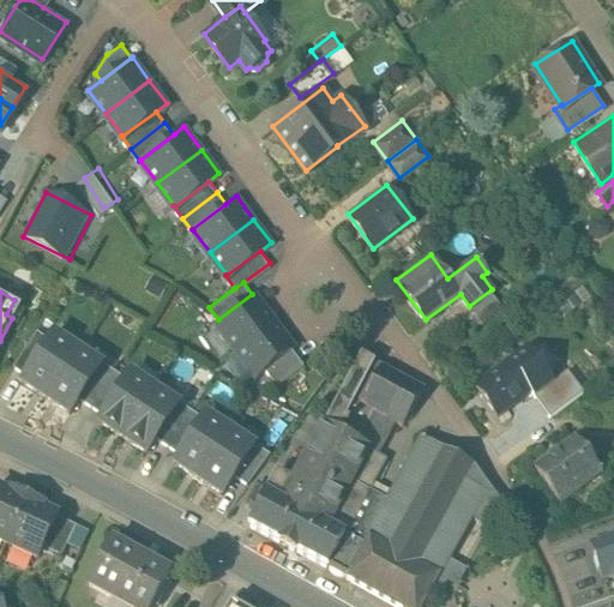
[(218,319),(216,322),(235,347),(274,318),(254,293),(252,294),(218,319)]
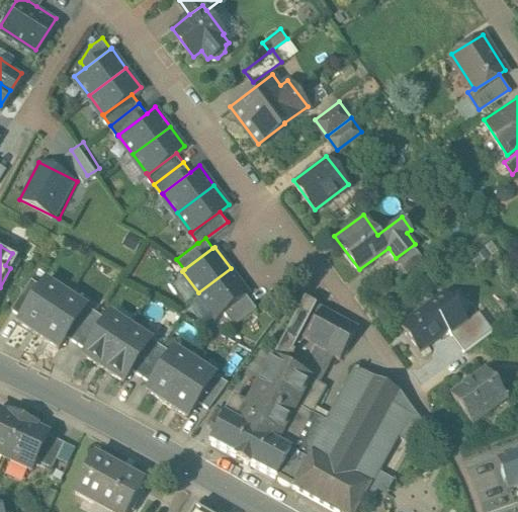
[(231,268),(198,292),(214,315),(246,291),(247,290),(231,268)]
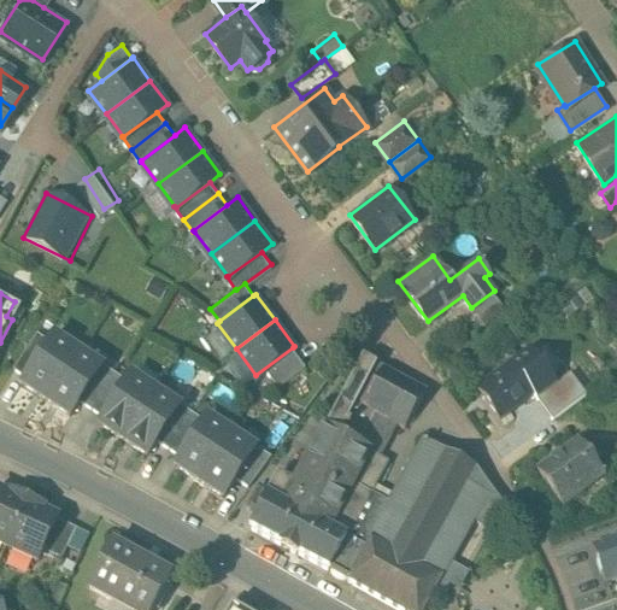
[(36,328),(13,364),(25,373),(50,336),(36,328)]
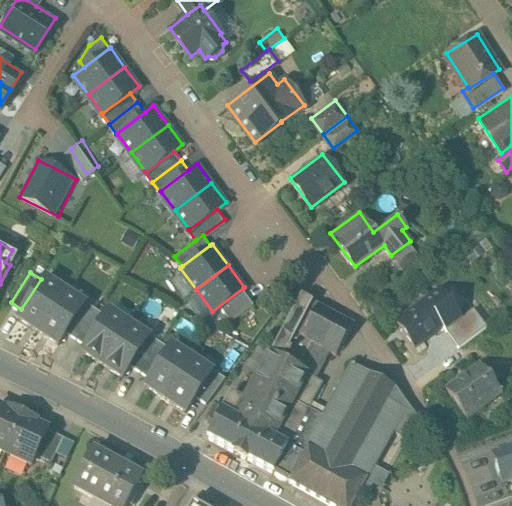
[(64,287),(44,274),(41,279),(21,309),(18,314),(38,327),(64,287)]
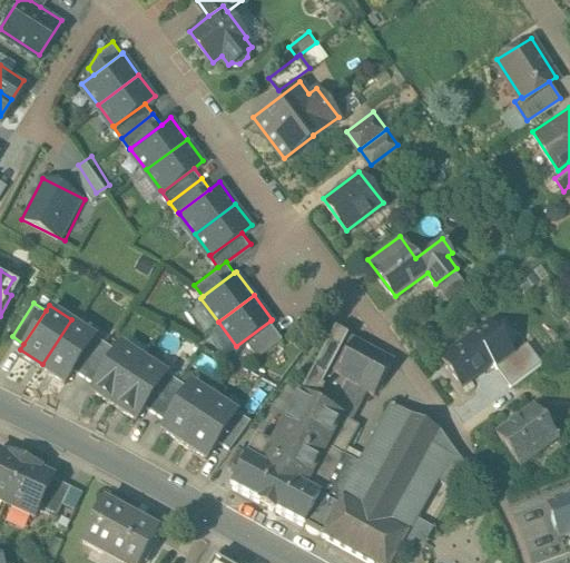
[(92,334),(71,319),(42,364),(65,379),(72,366),(94,335),(92,334)]
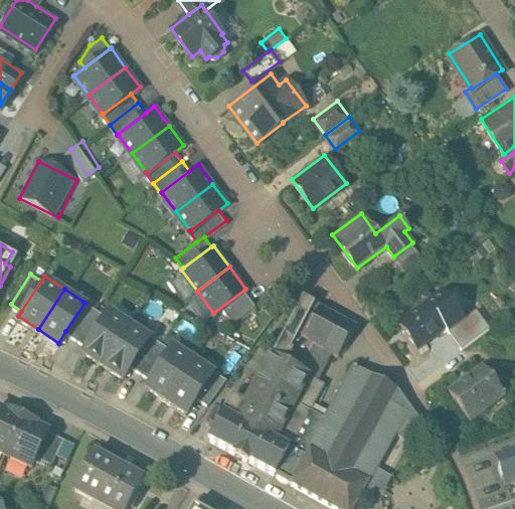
[(244,290),(222,307),(231,320),(254,303),(244,290)]
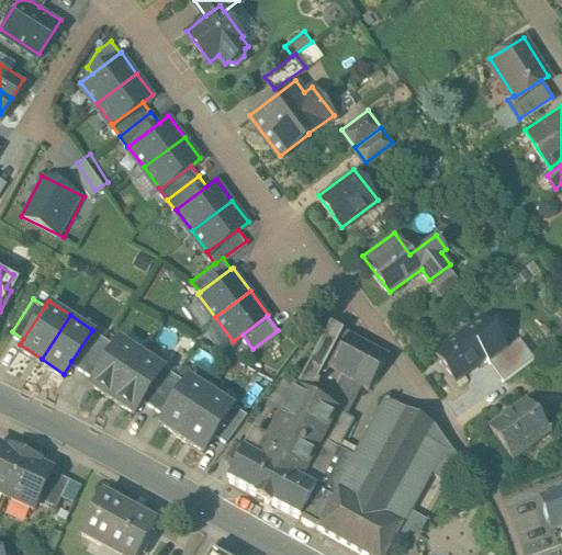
[(329,321),(296,385),(325,401),(329,393),(341,371),(329,364),(349,331),(329,321)]
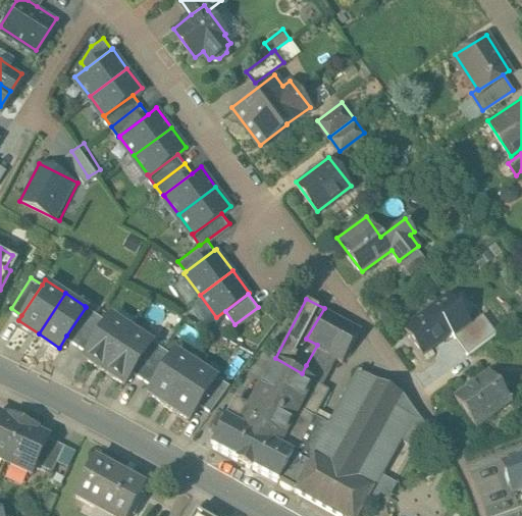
[(452,329),(432,303),(403,325),(422,352),(452,329)]
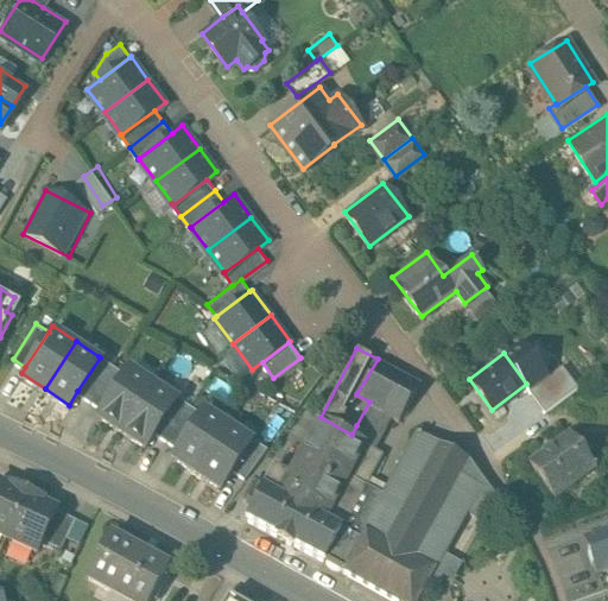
[(100,358),(77,391),(89,399),(113,364),(100,354),(99,356),(100,358)]
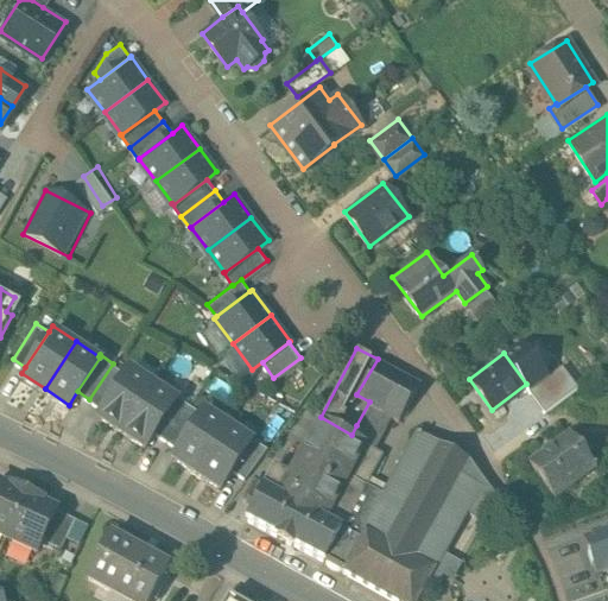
[(419,381),(378,359),(356,394),(369,402),(393,413),(400,417),(419,381)]
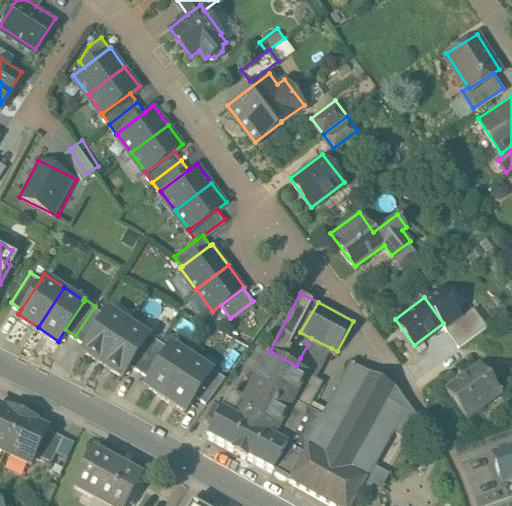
[(95,306),(75,336),(85,342),(105,312),(95,306)]
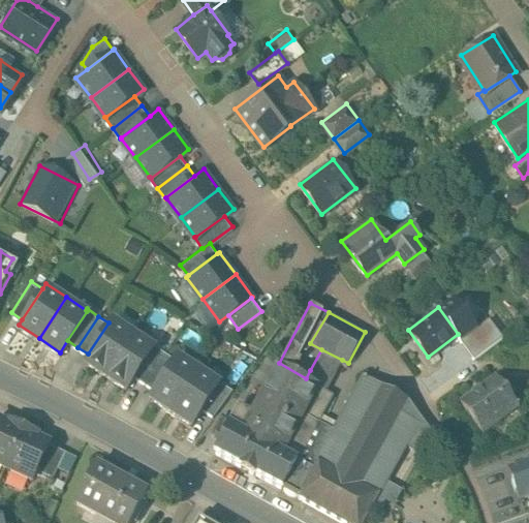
[(88,354),(85,359),(105,372),(132,331),(112,317),(109,322),(88,354)]
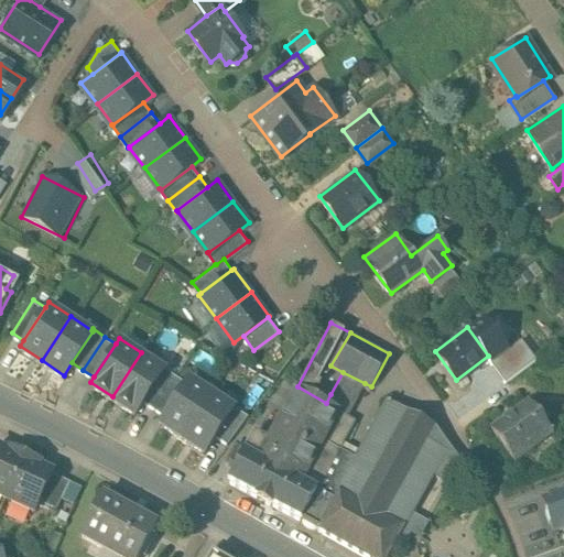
[(162,367),(141,352),(112,396),(134,412),(143,399),(163,368),(162,367)]
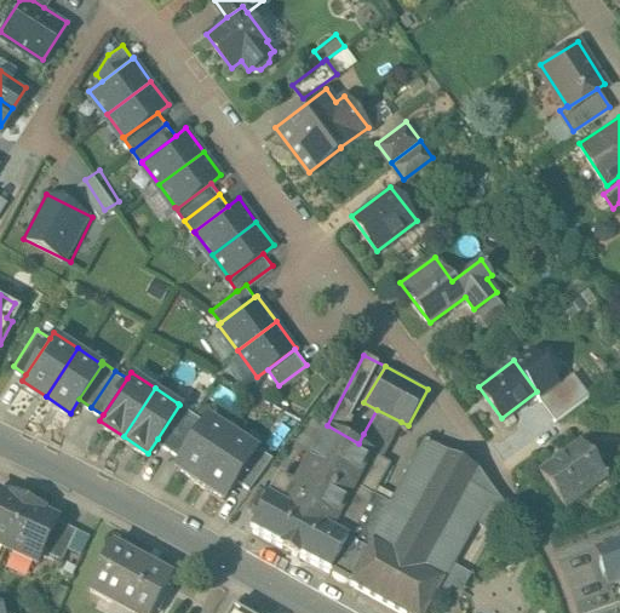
[(569,388),(546,405),(555,417),(578,400),(569,388)]
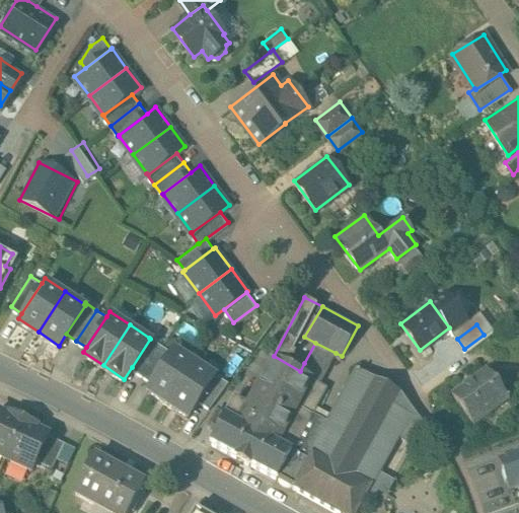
[(150,339),(132,367),(142,374),(161,344),(151,336),(149,338),(150,339)]
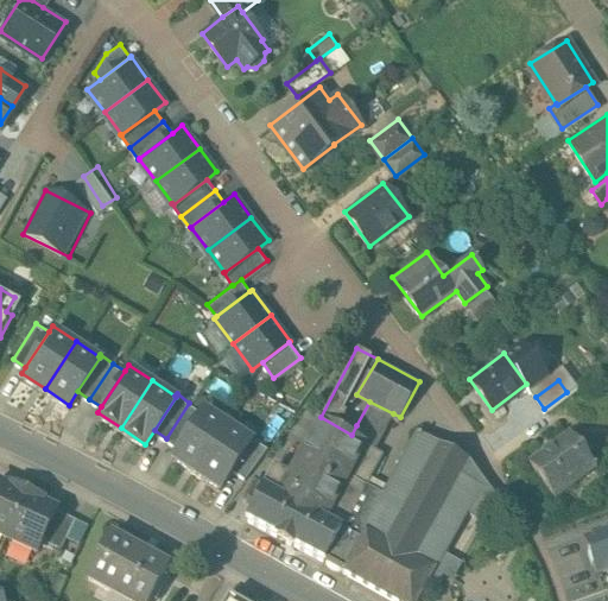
[(393,413),(369,402),(356,425),(379,437),(393,413)]
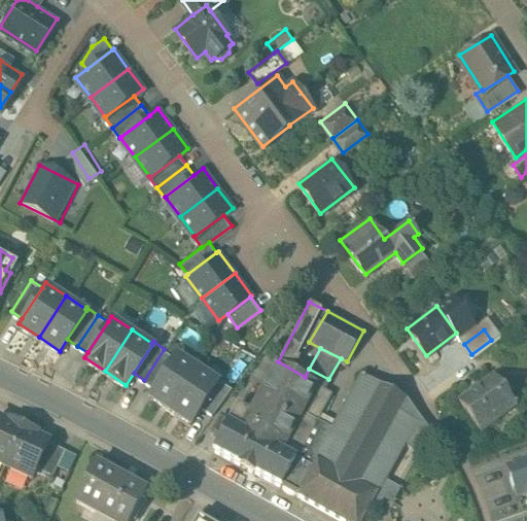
[(164,349),(144,380),(154,386),(174,355),(164,349)]
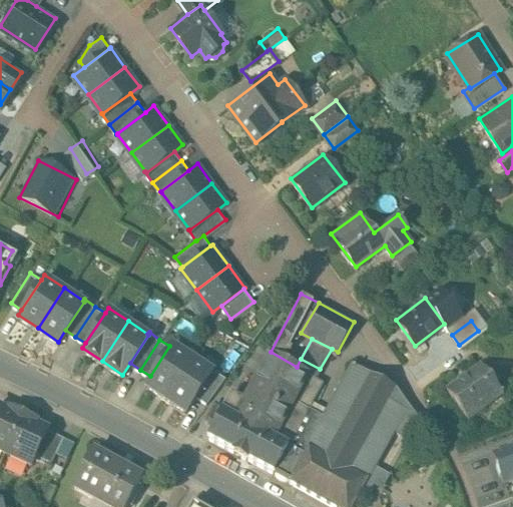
[(191,356),(172,343),(169,346),(150,376),(145,383),(165,396),(191,356)]
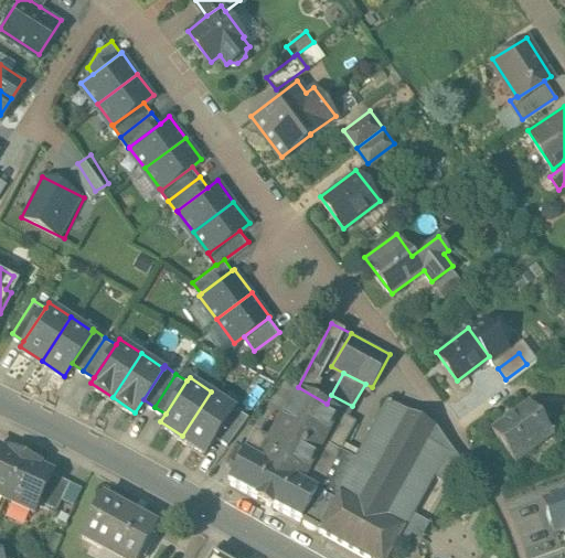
[(297,387),(269,439),(253,430),(244,448),(300,478),(320,438),(337,408),(327,404),(298,387),(297,387)]
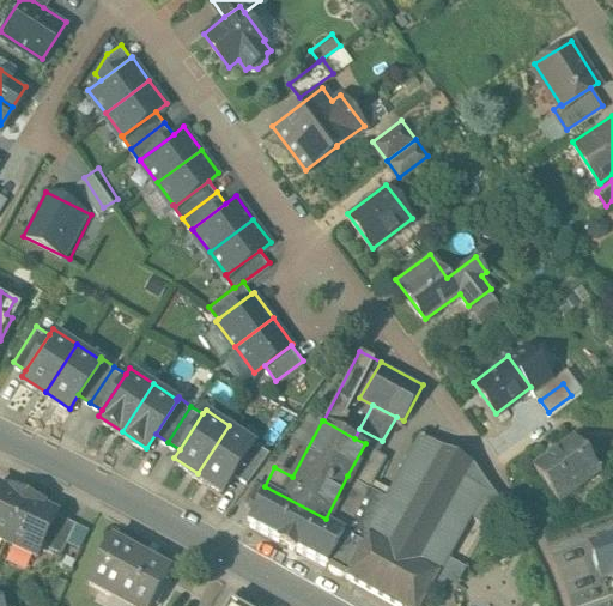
[(229,425),(198,473),(222,489),(234,471),(253,441),(229,425)]
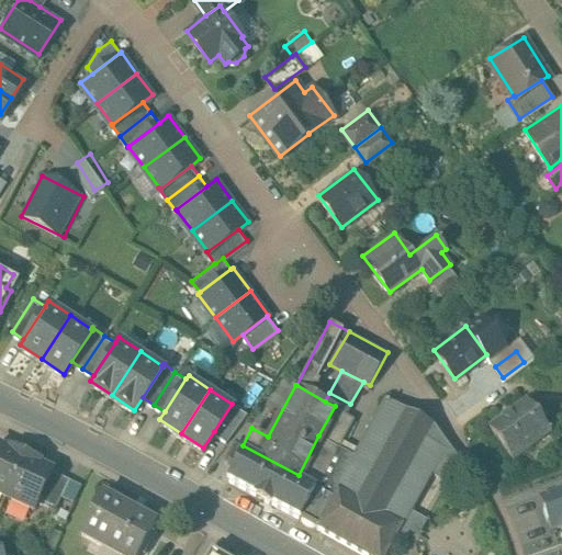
[(350,404),(329,393),(325,401),(335,406),(346,411),(350,404)]
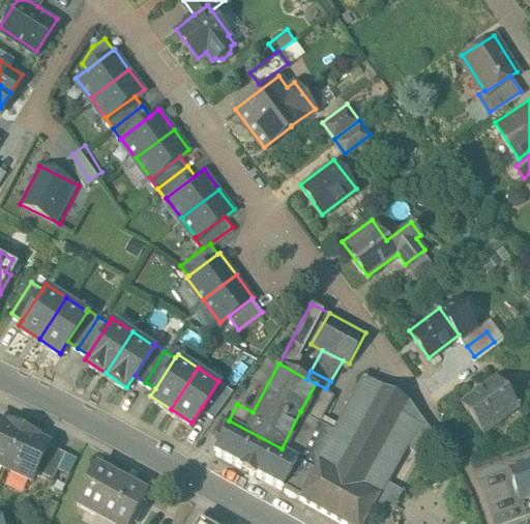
[(409,399),(364,374),(350,400),(347,398),(345,400),(348,402),(333,427),(330,426),(330,427),(329,428),(333,430),(298,494),(351,523),(359,523),(372,503),(379,507),(393,483),(386,479),(406,444),(417,450),(431,428),(409,399)]
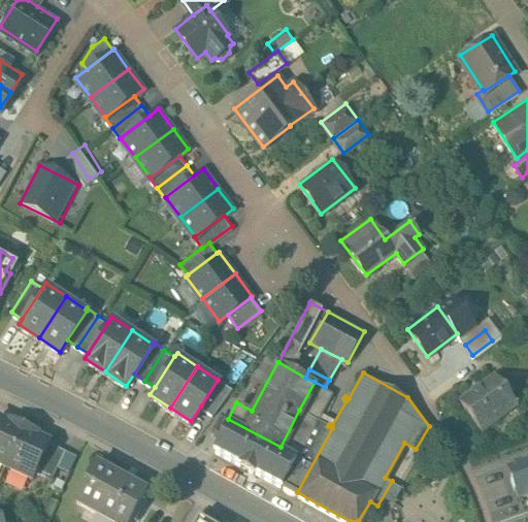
[(494,372),(459,399),(481,429),(517,402),(494,372)]
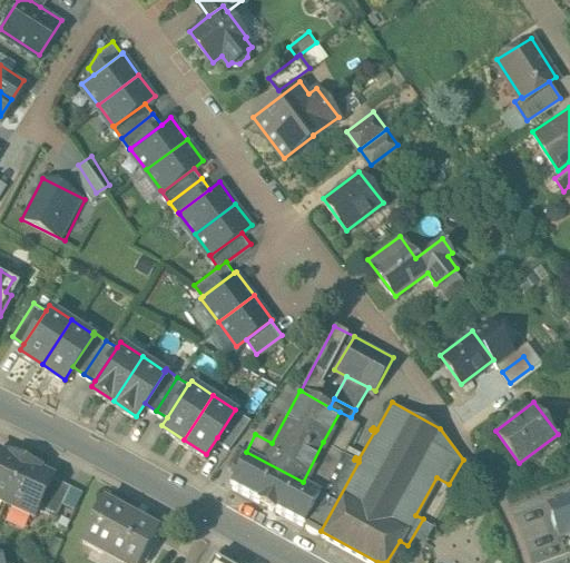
[(251,417),(236,407),(235,410),(217,437),(229,445),(251,417)]
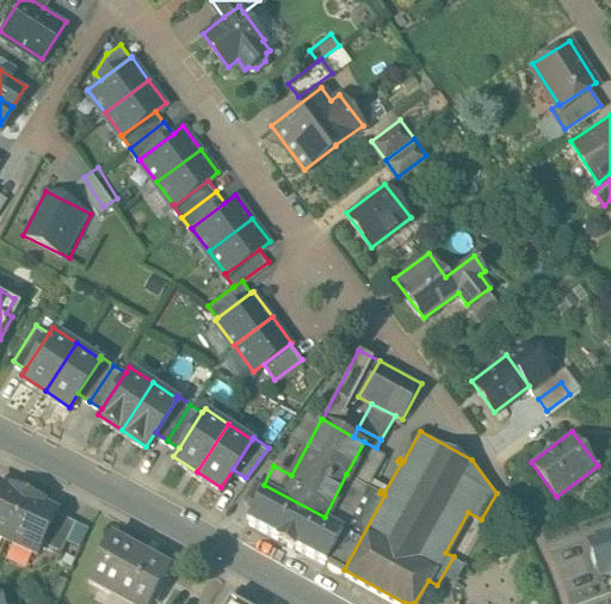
[(376,448),(364,442),(346,474),(366,486),(368,485),(368,484),(384,453),(376,448)]
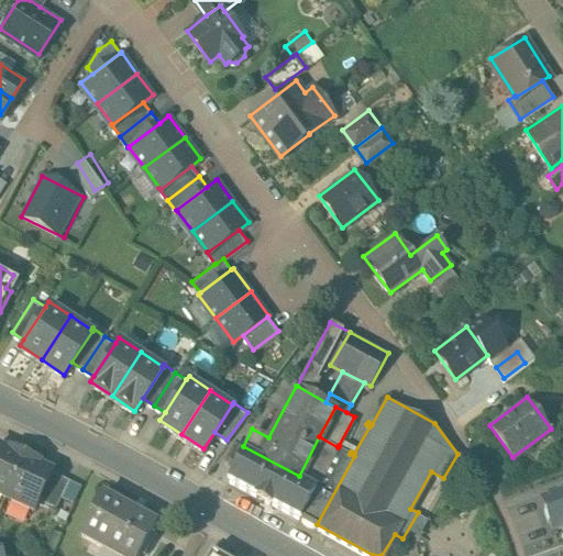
[(338,447),(319,436),(299,476),(316,485),(300,515),(317,524),(354,456),(350,454),(351,453),(339,446),(338,447)]
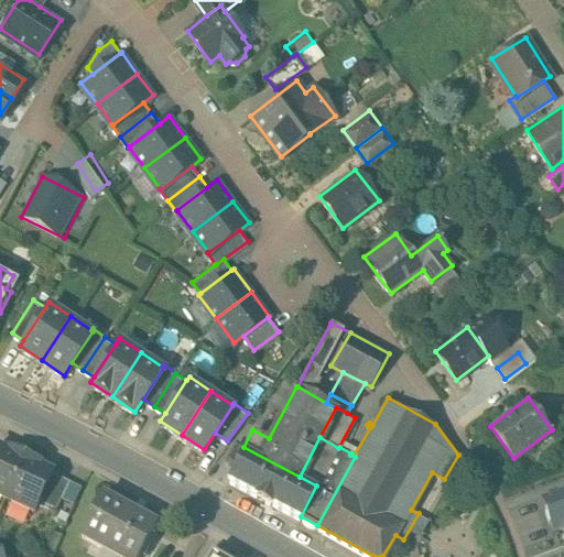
[(24,452),(10,445),(9,448),(0,443),(0,491),(4,494),(24,452)]
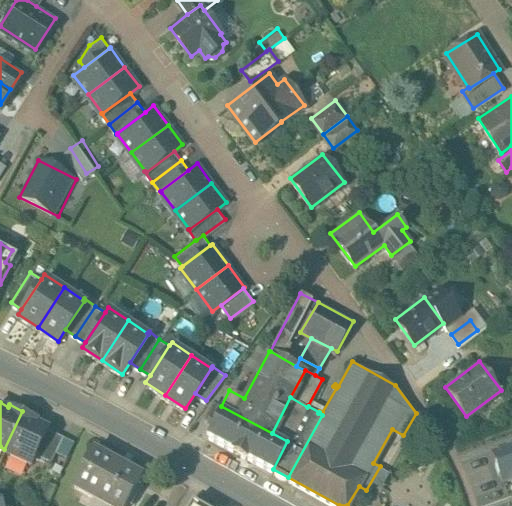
[(272,433),(221,406),(221,405),(220,406),(215,404),(216,403),(215,402),(208,415),(209,416),(209,415),(215,418),(206,434),(272,469),(273,469),(287,441),(272,433)]
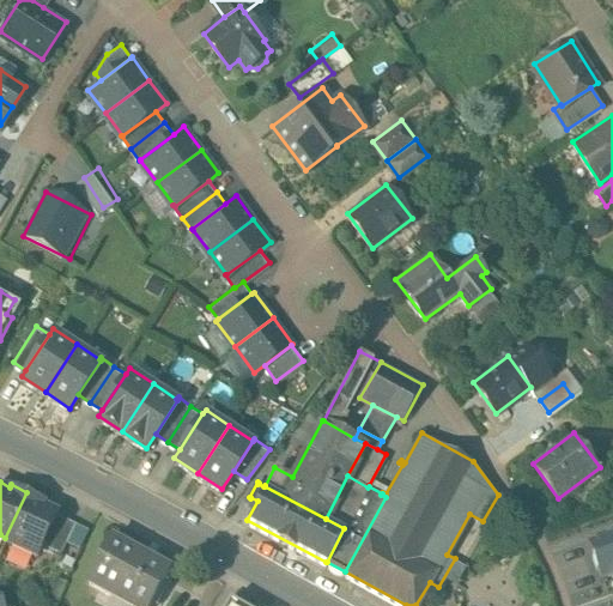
[(56,509),(41,502),(42,500),(26,492),(5,538),(36,552),(41,540),(55,510),(56,509)]
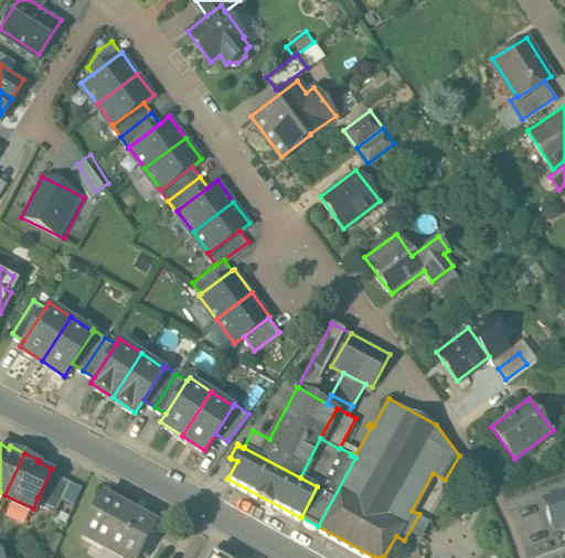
[(70,478),(51,470),(38,497),(56,506),(70,478)]
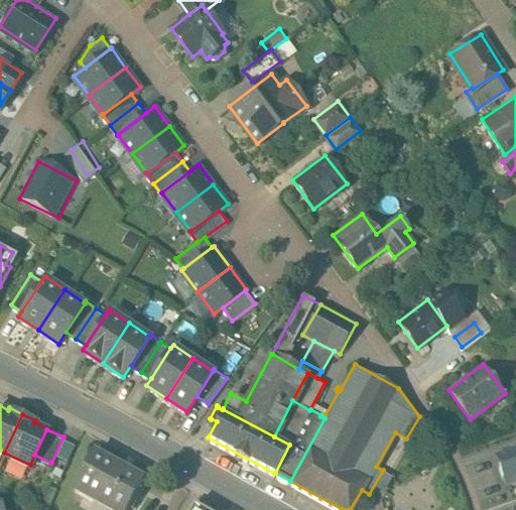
[(515,441),(492,451),(505,486),(515,482),(515,441)]
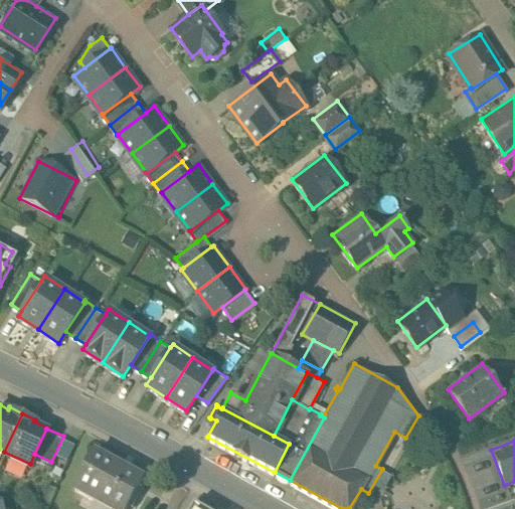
[(124,508),(143,476),(94,449),(72,486),(95,498),(97,494),(114,504),(112,507),(115,508),(124,508)]
